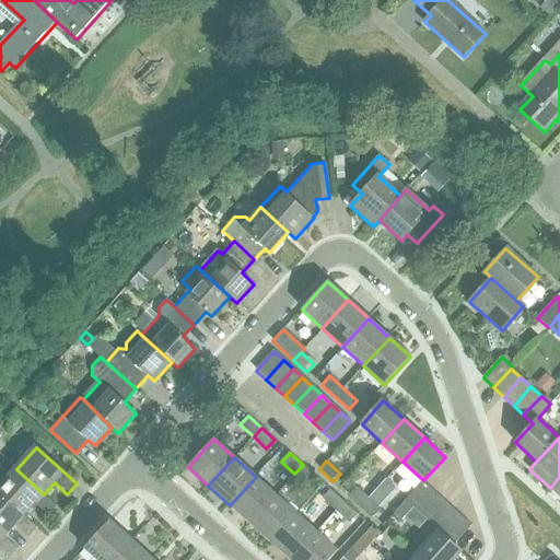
[(303,465),(294,474),(307,487),(316,477),(303,465)]
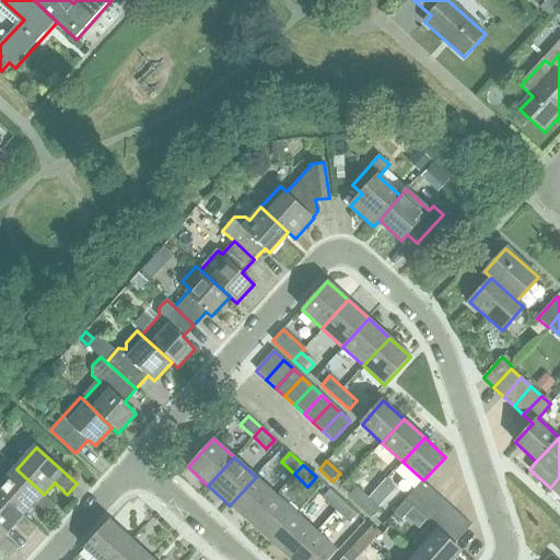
[(16,469),(0,486),(0,493),(24,516),(35,504),(47,515),(56,505),(44,494),(16,469)]
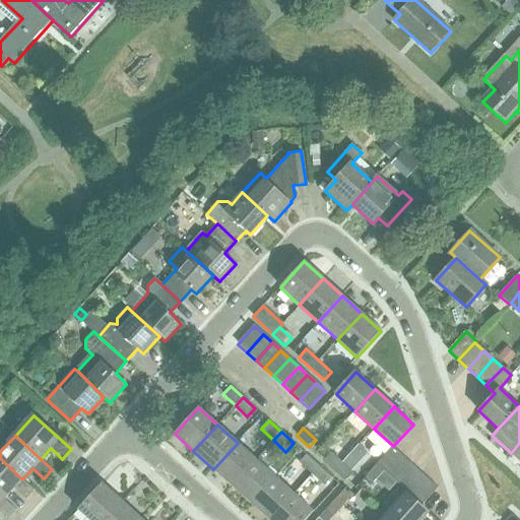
[(213,469),(232,486),(256,460),(238,443),(213,469)]
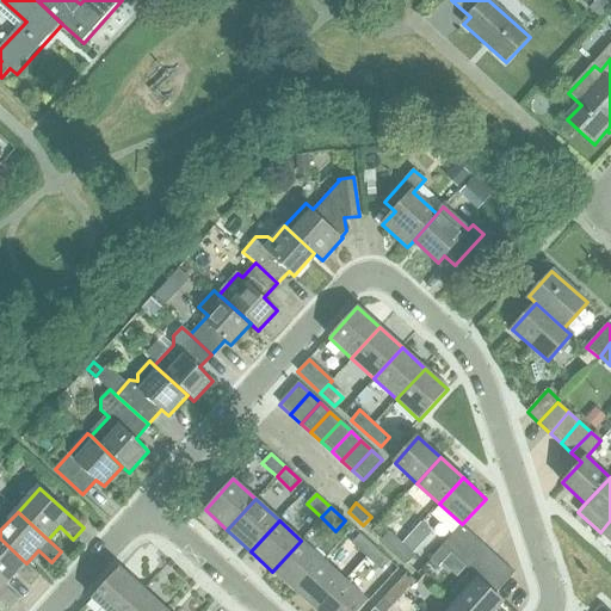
[(610,542),(610,520),(600,532),(610,542)]
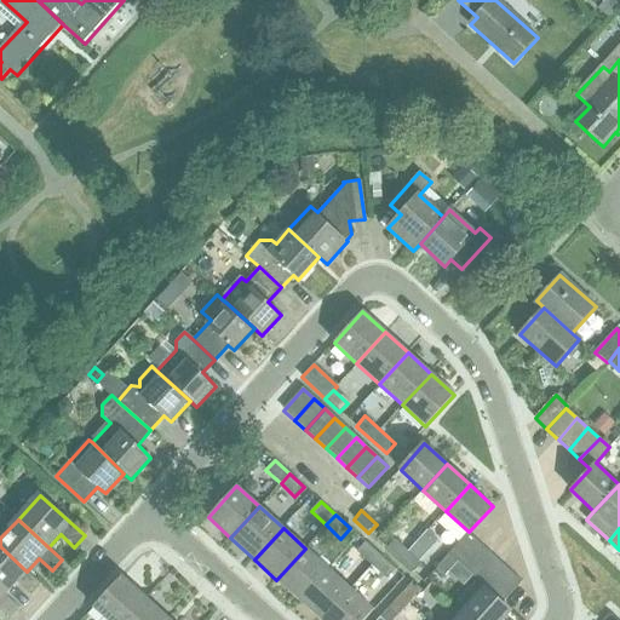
[(469,532),(447,555),(458,564),(480,541),(469,532)]
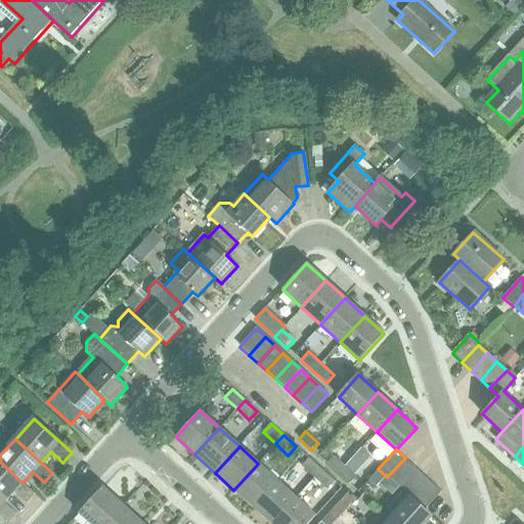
[(328,463),(339,474),(345,467),(334,455),(328,463)]
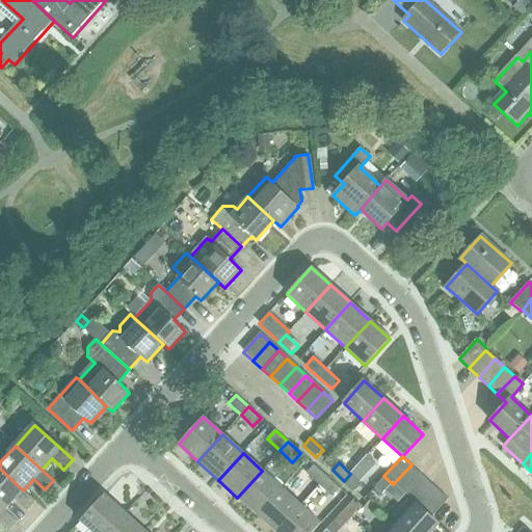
[(306,473),(319,485),(326,477),(314,464),(306,473)]
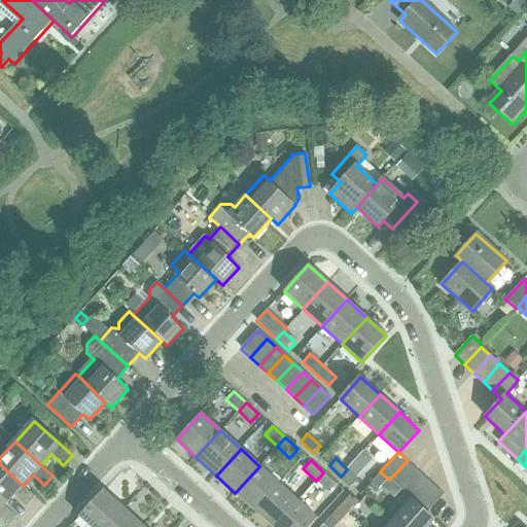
[(389,480),(399,489),(417,468),(408,460),(389,480)]
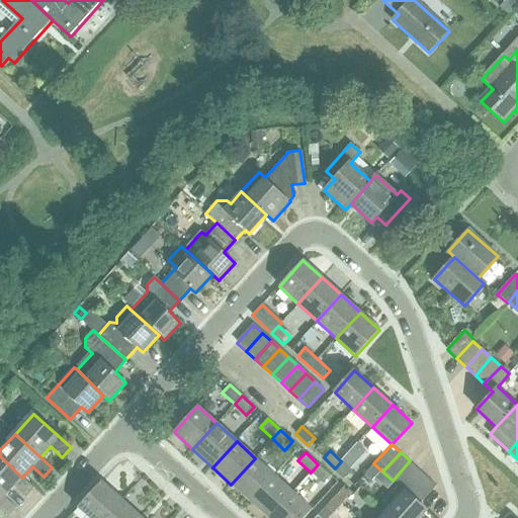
[(0,456),(0,494),(4,498),(14,487),(26,498),(34,489),(22,478),(0,456)]
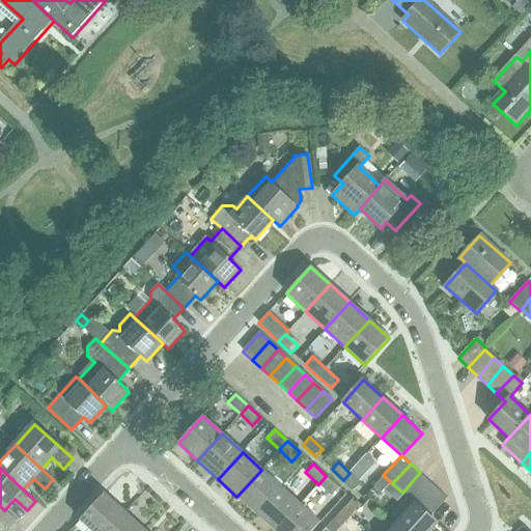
[(236,497),(255,513),(280,486),(261,470),(236,497)]
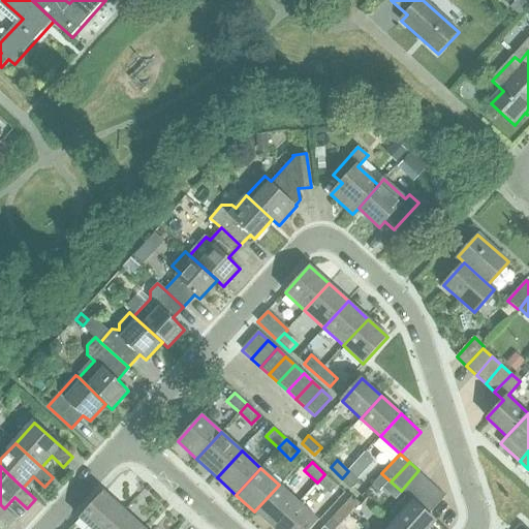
[(401,491),(409,498),(427,478),(418,470),(401,491)]
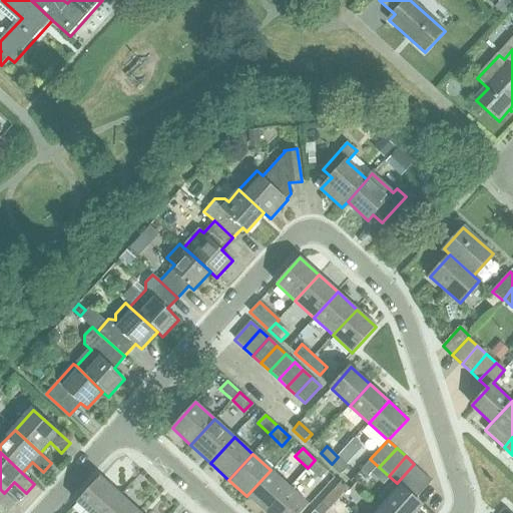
[(338,457),(332,464),(342,473),(349,466),(338,457)]
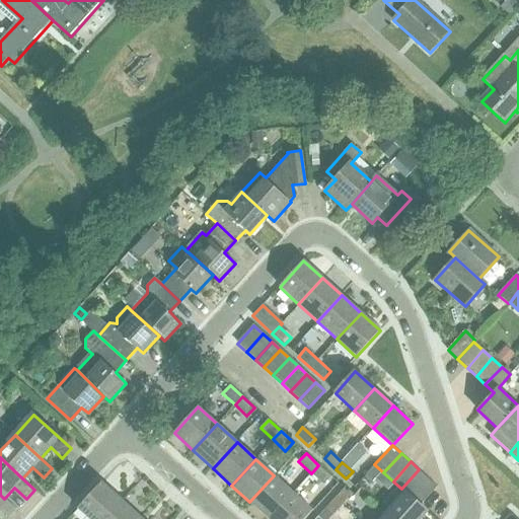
[(365,474),(375,483),(383,472),(374,464),(365,474)]
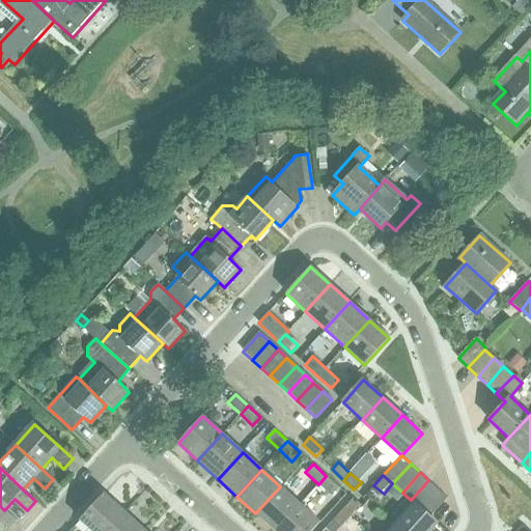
[(326,476),(318,484),(332,496),(339,487),(326,476)]
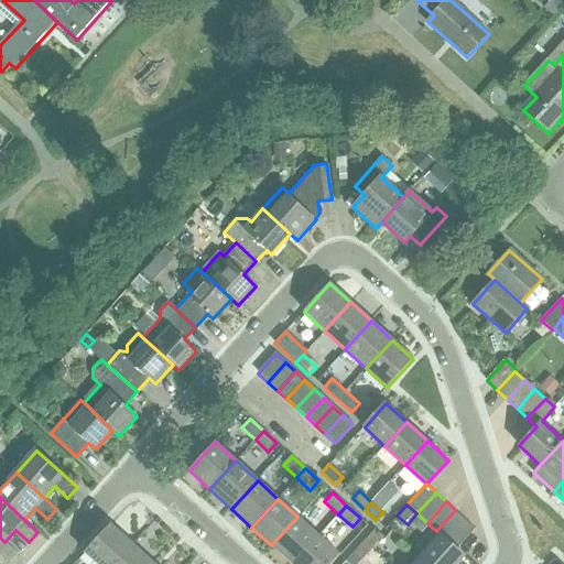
[(440,534),(447,541),(466,520),(455,510),(436,531),(440,534)]
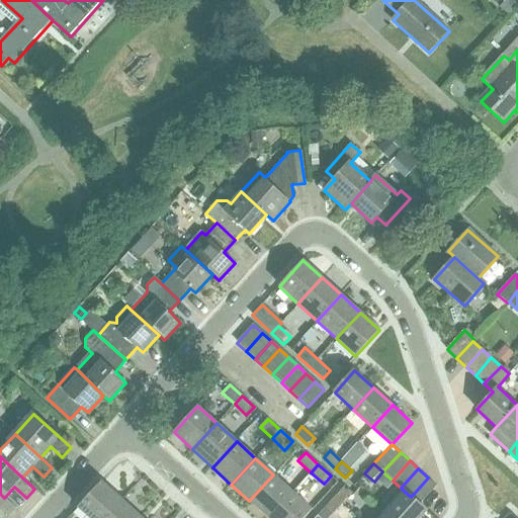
[(249,501),(267,517),(291,492),(273,475),(249,501)]
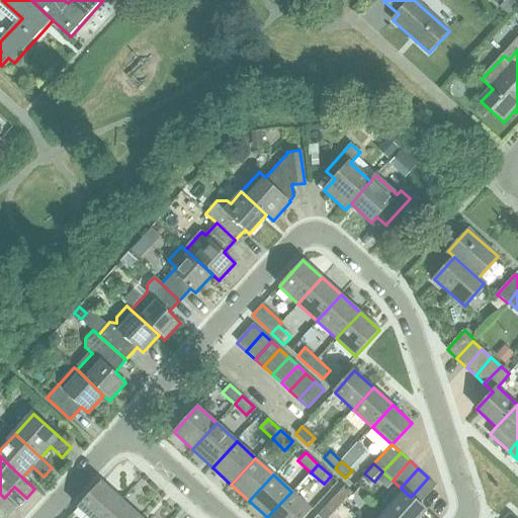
[(428,478),(411,497),(419,504),(437,486),(428,478)]
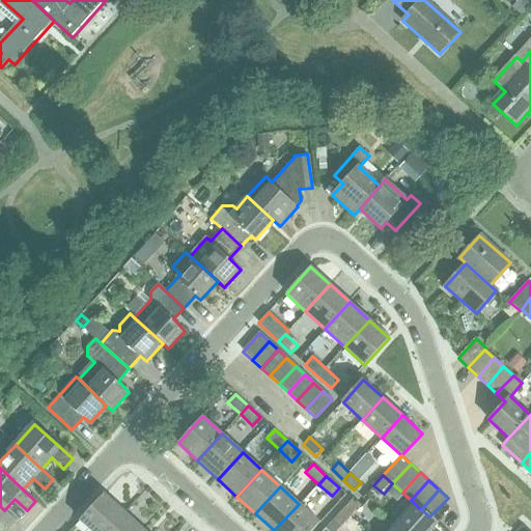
[(80,520),(91,530),(105,530),(123,511),(104,494),(80,520)]
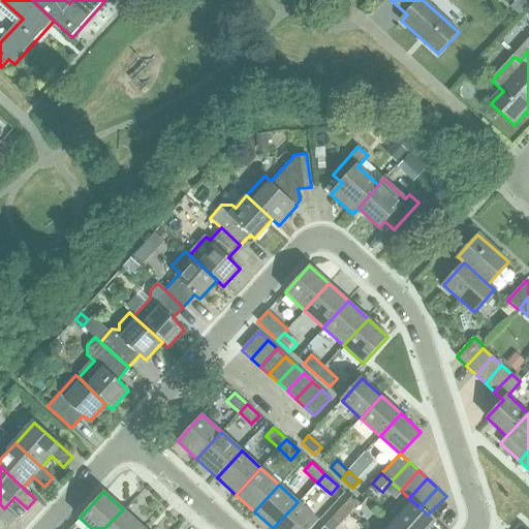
[(351,496),(341,507),(348,515),(360,503),(351,496)]
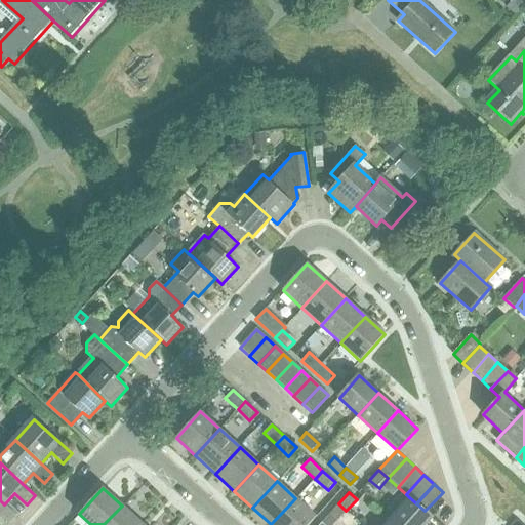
[(409,497),(392,517),(400,524),(425,524),(432,518),(425,511),(416,503),(409,497)]
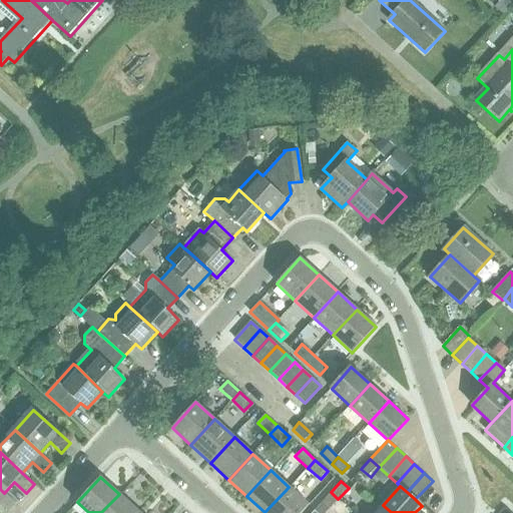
[(289,487),(265,512),(302,512),(309,505),(289,487)]
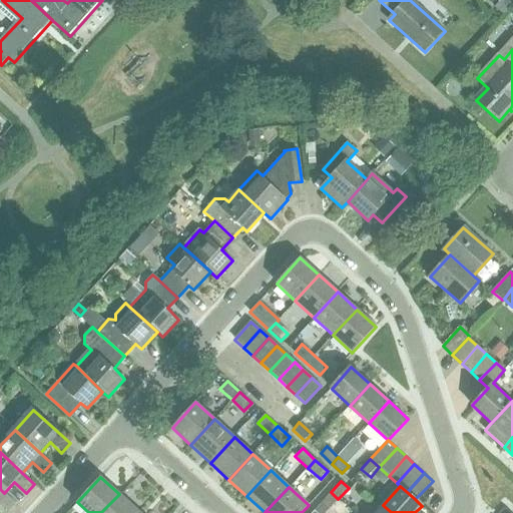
[(0,489),(0,507),(6,512),(15,504),(4,493),(0,489)]
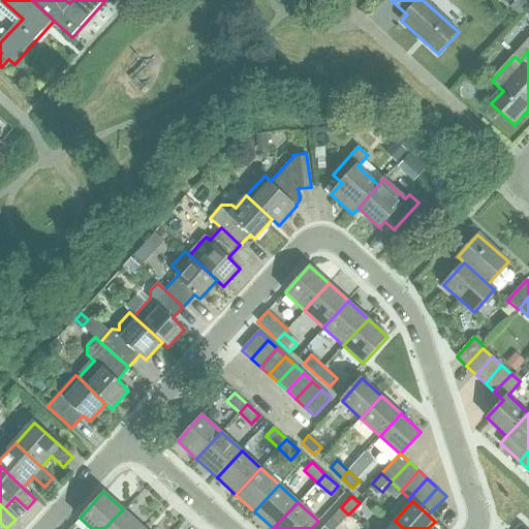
[(348,515),(341,507),(332,518),(339,525),(348,515)]
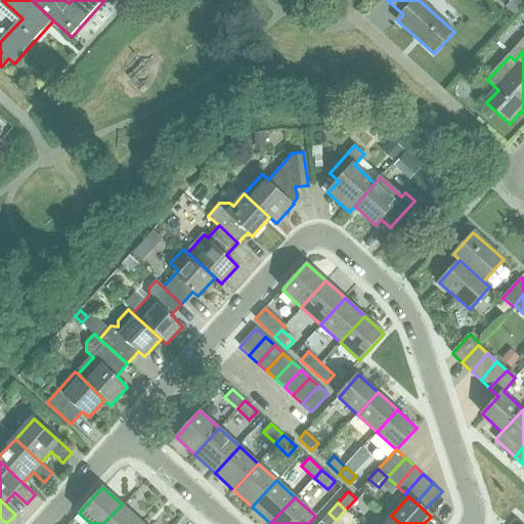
[(103,523),(139,523),(141,523),(122,505),(103,523)]
